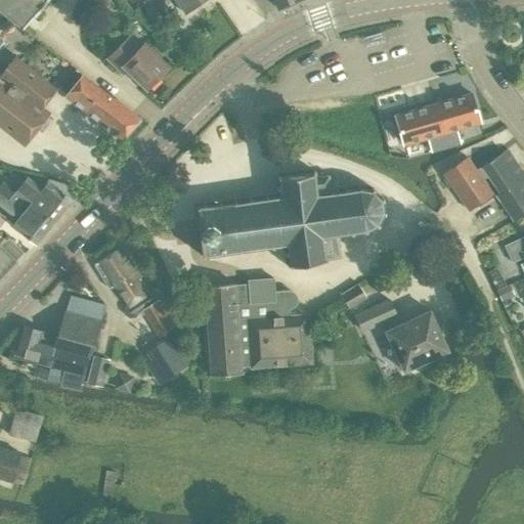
[(0,0),(0,10),(23,29),(44,0),(0,0)]
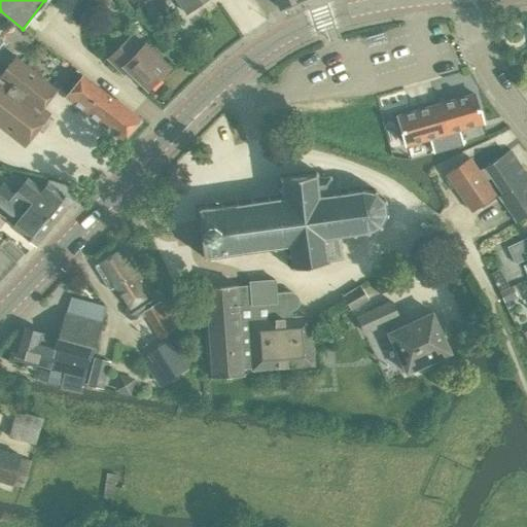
[(86,0),(101,11),(109,0),(86,0)]
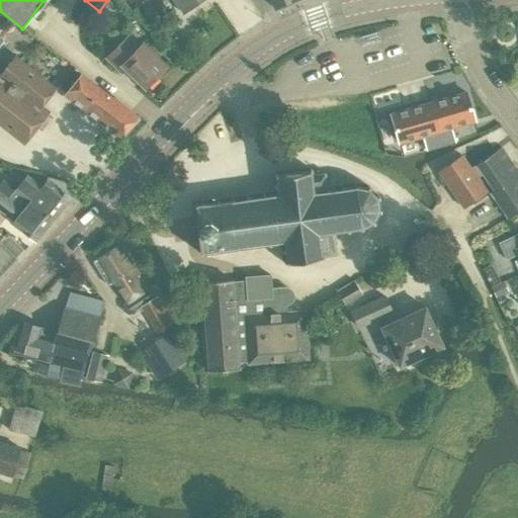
[(127,0),(130,2),(133,0),(173,0),(183,13),(201,0),(127,0)]
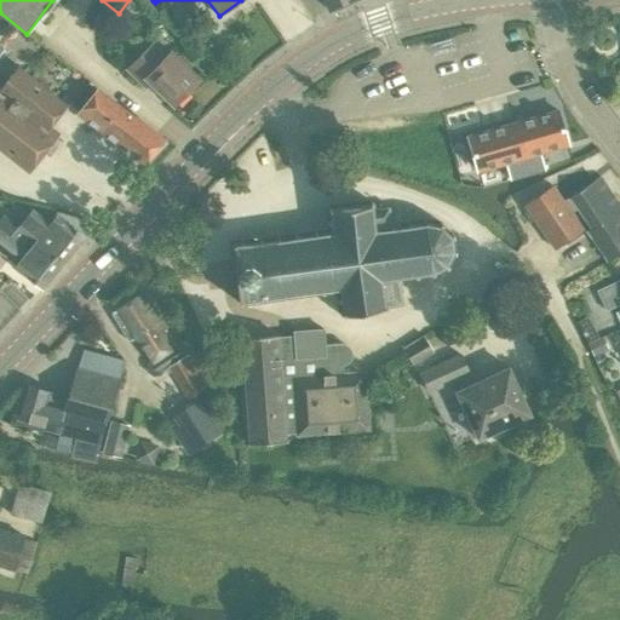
[(322,0),(328,12),(356,0),(322,0)]
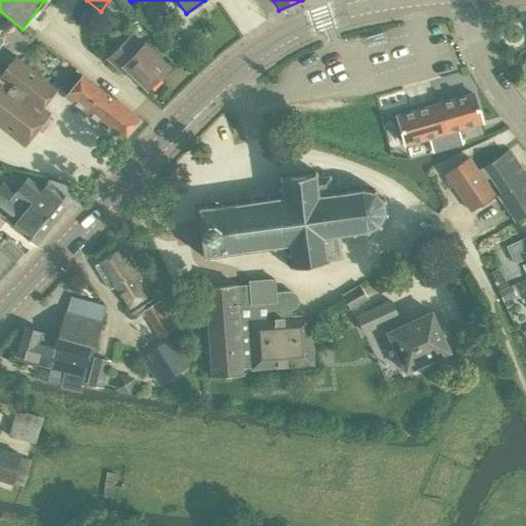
[(0,31),(8,21),(0,13),(0,46),(4,42),(0,38),(0,31)]
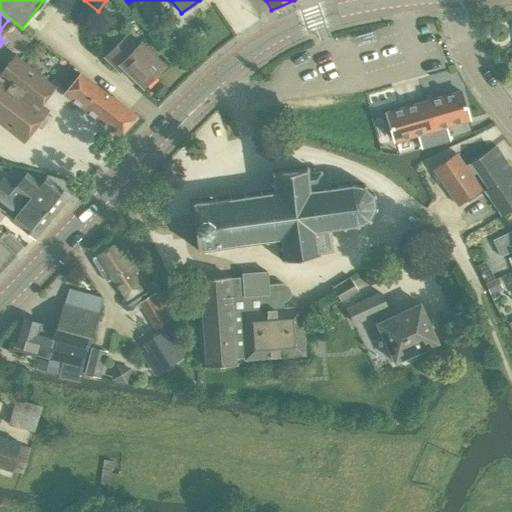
[(137,45),(127,35),(105,58),(120,73),(123,69),(143,88),(165,65),(140,41),(137,45)]
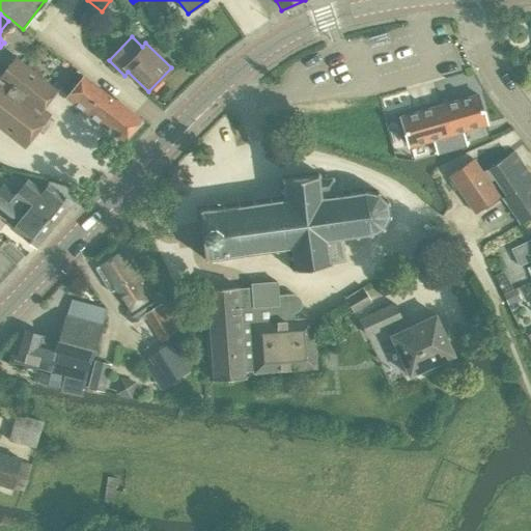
[(58,90),(16,56),(4,70),(0,66),(0,129),(24,149),(52,115),(45,109),(58,90)]
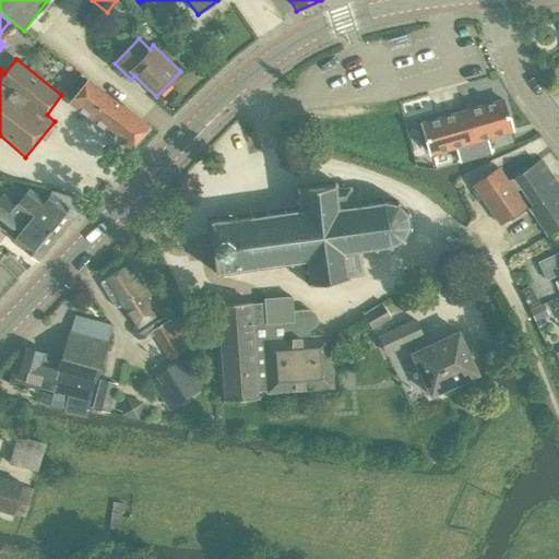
[(121,105),(87,79),(80,73),(64,95),(71,99),(68,103),(129,151),(150,126),(122,104),(121,105)]
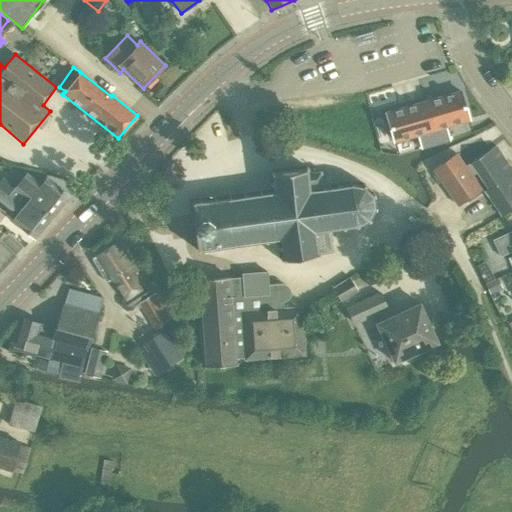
[(461,92),(423,103),(435,144),(450,140),(446,125),(468,119),(461,92)]
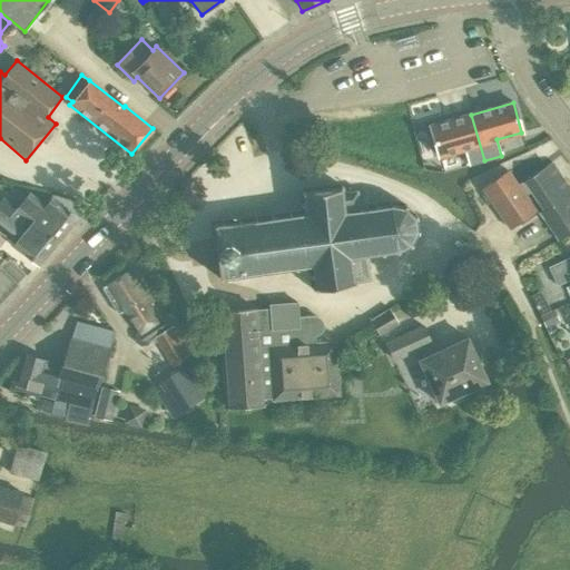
[(471,115),(430,126),(438,156),(463,149),(469,166),(484,160),(471,115)]
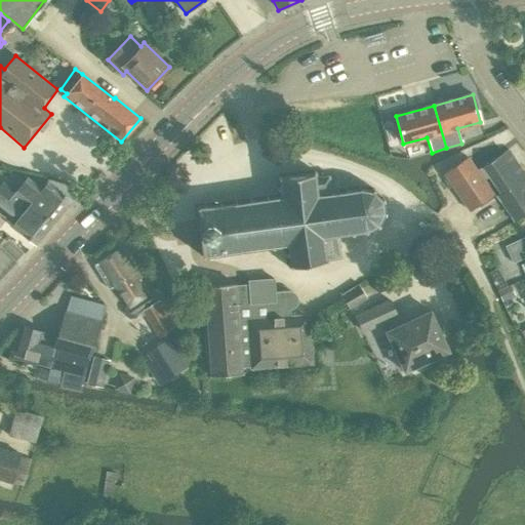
[(524,178),(524,173),(508,150),(477,170),(468,157),(443,174),(470,211),(494,194),(484,179),(488,177),(499,193),(496,196),(515,221),(524,214),(524,178)]
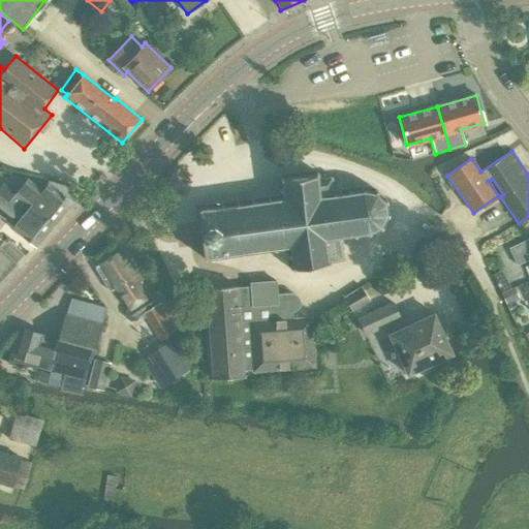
[(284,199),(199,211),(205,259),(290,247),(293,269),(311,267),(343,259),(340,237),(369,232),(380,227),(386,215),(385,203),(377,193),(364,191),(334,195),(331,177),(317,179),(317,176),(282,179),(284,199)]
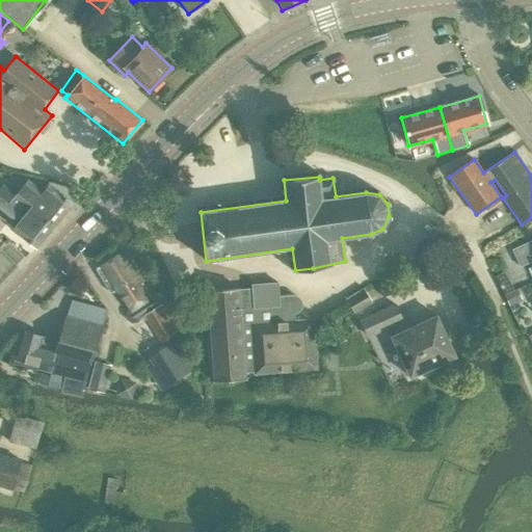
[(43,190),(27,180),(15,195),(22,202),(20,206),(27,211),(32,204),(41,210),(37,213),(54,227),(72,204),(47,185),(43,190)]
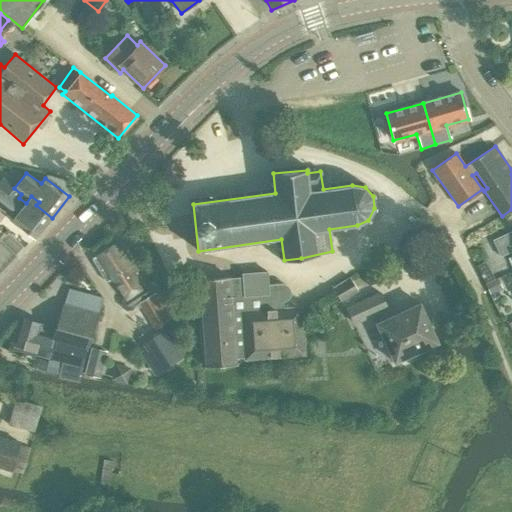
[(8,196),(0,190),(0,207),(13,217),(11,220),(35,239),(52,218),(36,205),(39,202),(31,196),(26,203),(19,198),(21,194),(14,188),(8,196)]
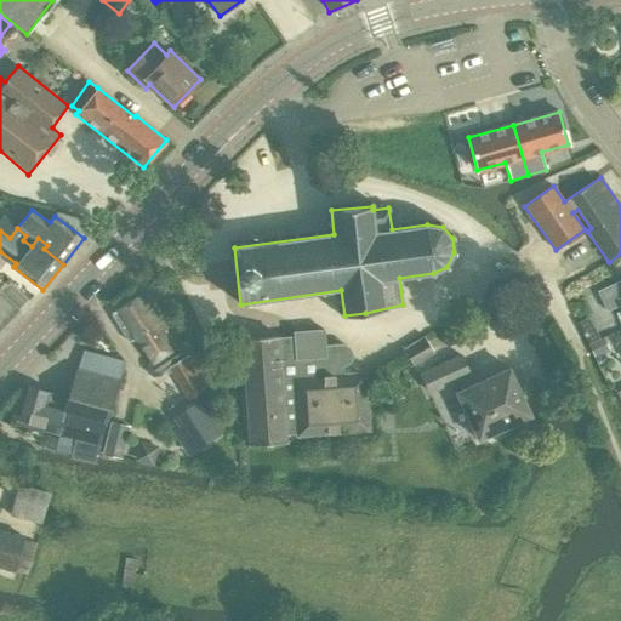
[(620,279),(597,291),(607,312),(620,305),(620,279)]
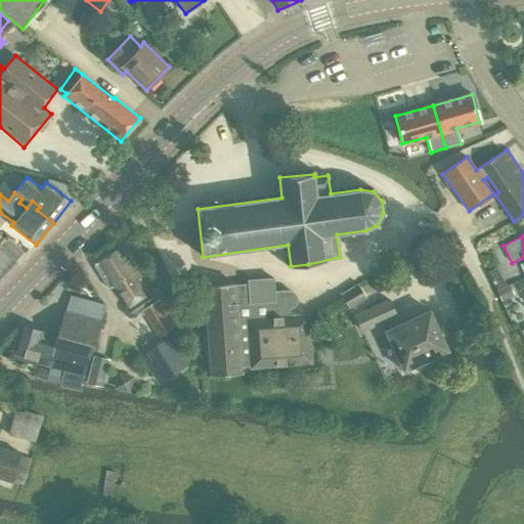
[(149,294),(122,248),(94,264),(108,288),(116,284),(128,304),(125,306),(123,309),(125,315),(129,318),(135,318),(138,313),(142,310),(160,337),(179,324),(163,297),(156,302),(156,299),(154,294),(149,294)]
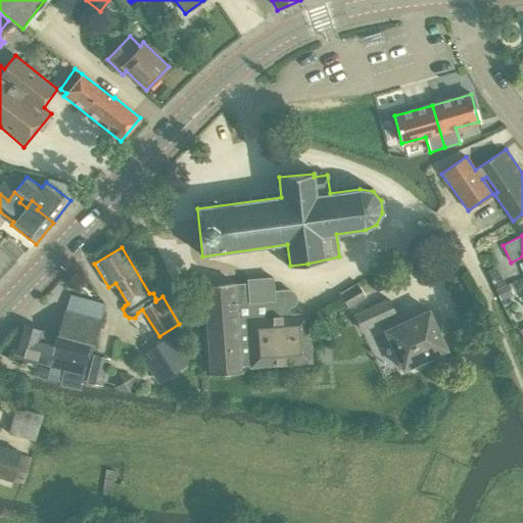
[(202,285),(209,375),(240,373),(240,363),(249,362),(250,367),(310,362),(306,315),(288,316),(288,307),(290,306),(292,305),(294,303),(295,301),(295,298),(295,296),(293,293),(291,292),(289,291),(286,291),(274,292),(273,278),(247,280),(248,290),(234,291),(234,283),(202,285)]
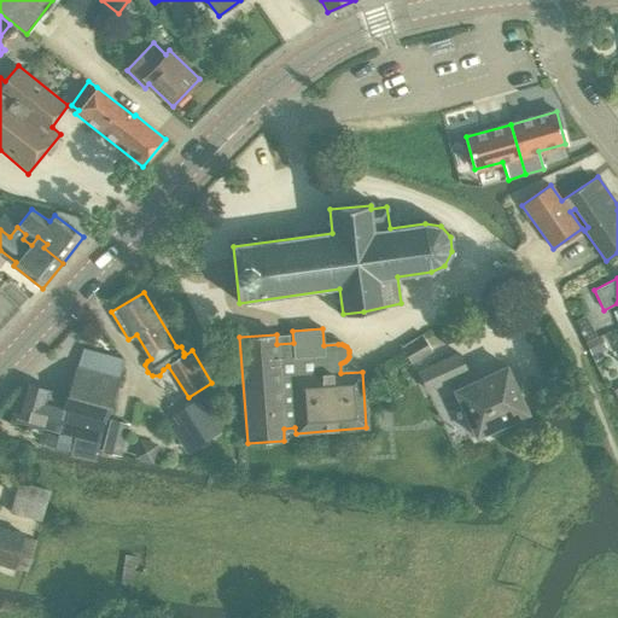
[(412,363),(432,350),(423,336),(402,348),(412,363)]
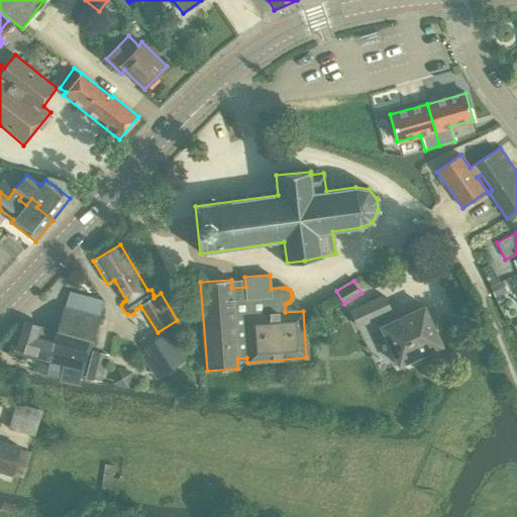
[(502,281),(490,287),(495,297),(507,292),(502,281)]
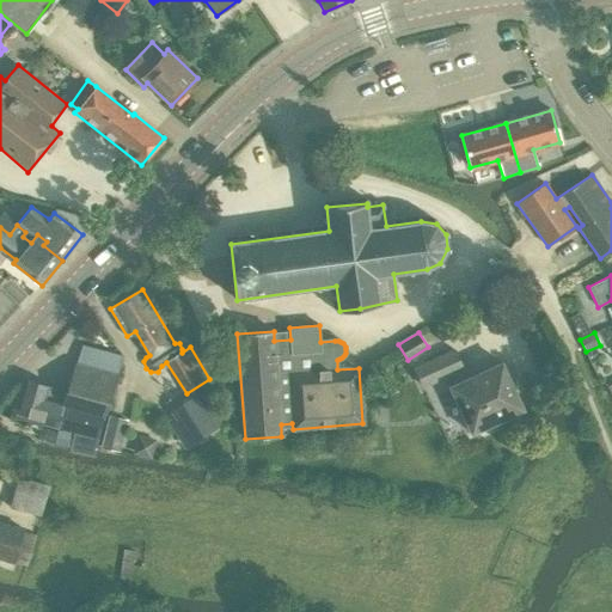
[(13,404),(10,421),(40,428),(42,424),(73,432),(69,451),(69,452),(92,457),(92,454),(97,438),(123,356),(81,346),(67,392),(51,389),(51,387),(24,380),(18,405),(13,404)]
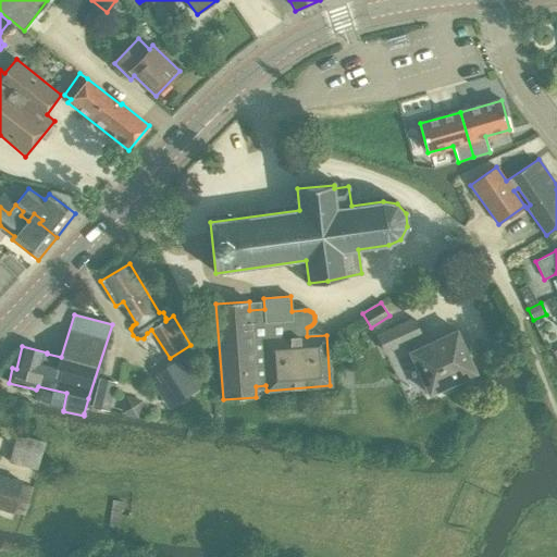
[(385,353),(421,336),(413,319),(378,335),(385,353)]
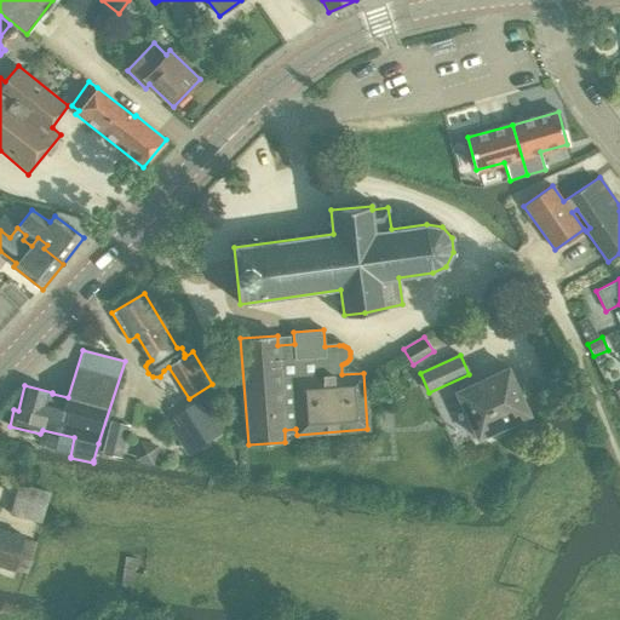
[(477,440),(530,415),(509,367),(455,391),(477,440)]
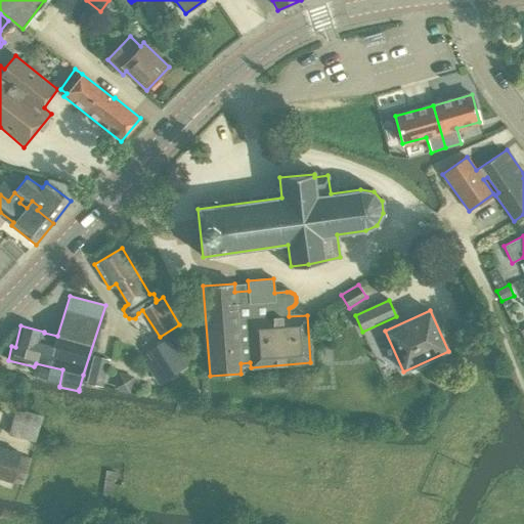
[(159,383),(187,364),(178,350),(183,346),(175,335),(147,352),(155,362),(148,366),(159,383)]
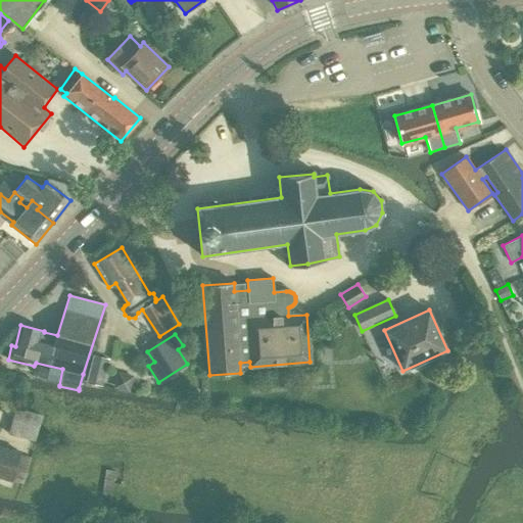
[(102,387),(109,360),(94,355),(87,384),(102,387)]
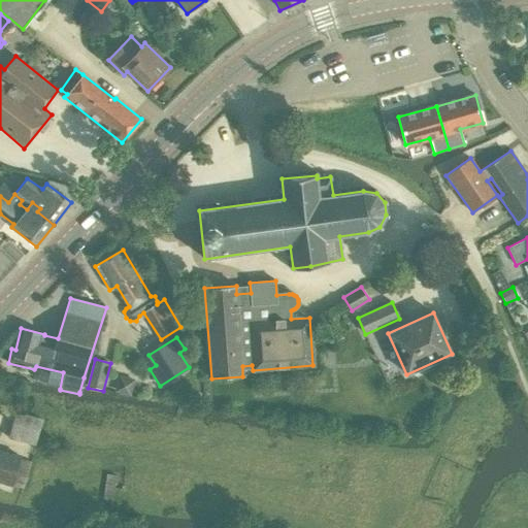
[(130,395),(134,381),(120,376),(116,391),(130,395)]
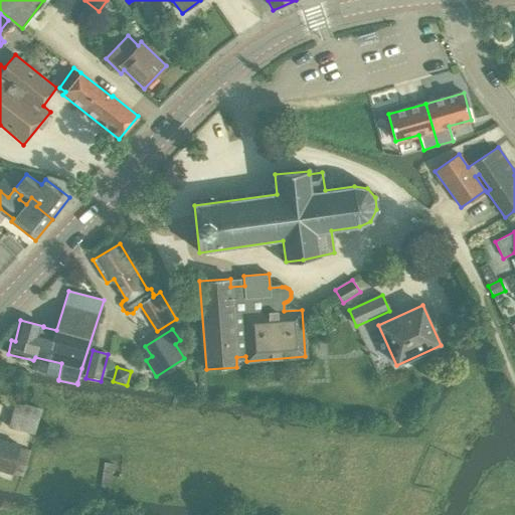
[(33,435),(41,409),(38,408),(16,401),(8,427),(31,435),(33,435)]
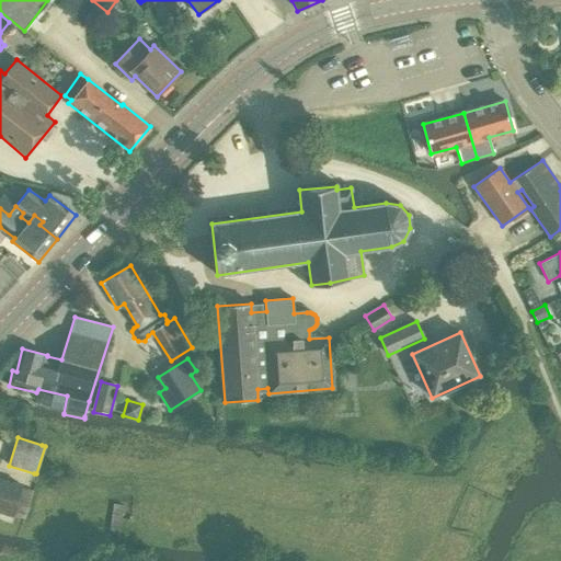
[(24,519),(33,490),(31,490),(22,487),(23,485),(0,479),(0,512),(23,518),(24,519)]
